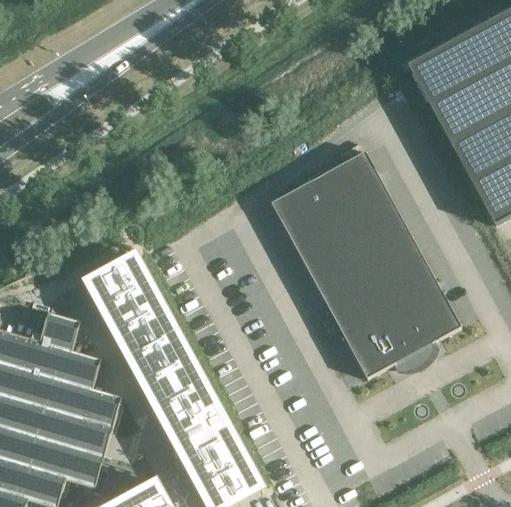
[(510,7),(407,65),(494,224),(510,215),(510,7)]
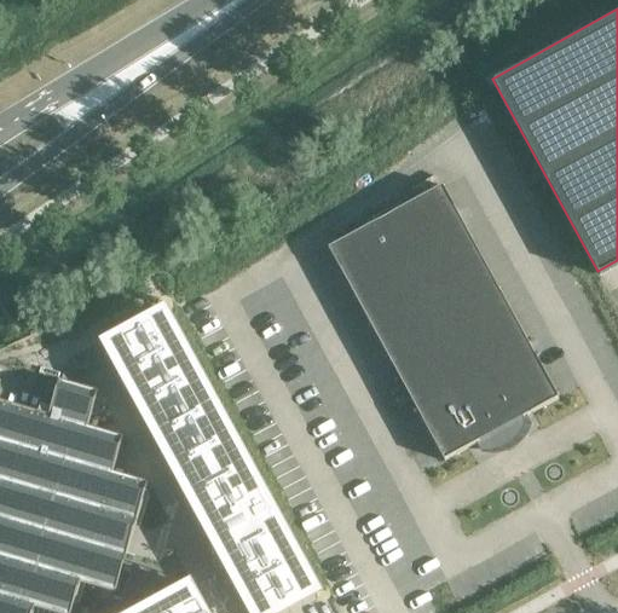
[(443,456),(558,394),(442,181),(328,244),(443,456)]
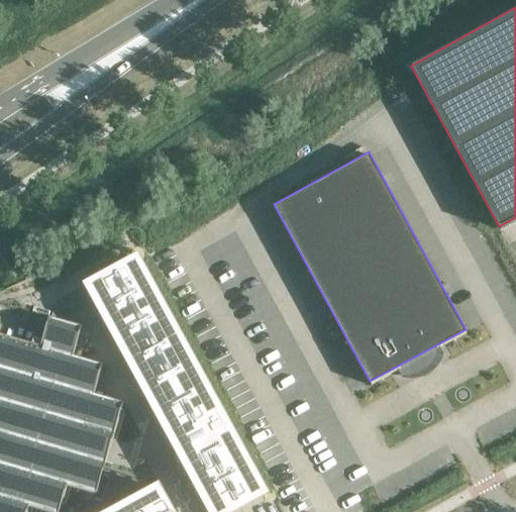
[(135,260),(90,285),(213,511),(222,511),(262,491),(135,260)]
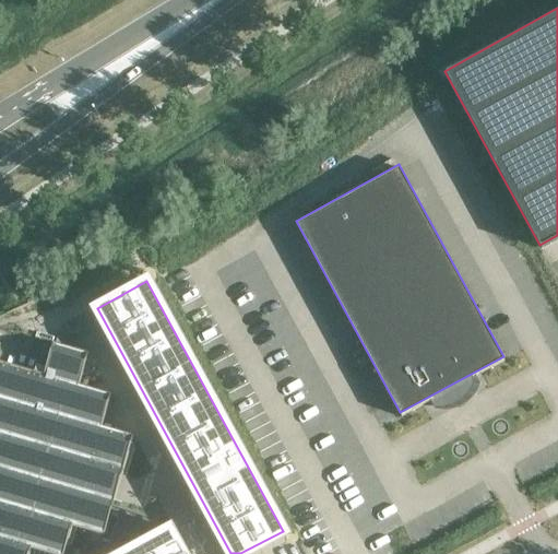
[(0,553),(27,553),(31,545),(61,553),(72,520),(106,530),(110,513),(90,506),(85,498),(86,492),(113,499),(132,433),(101,424),(110,392),(78,382),(87,351),(52,340),(46,364),(35,362),(32,369),(0,358),(0,553)]
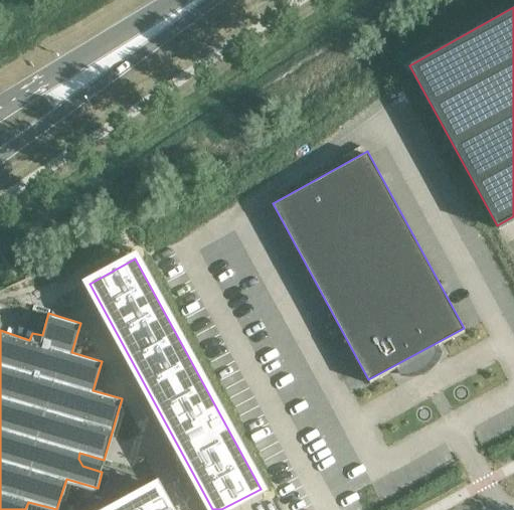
[(174,509),(161,484),(113,509),(174,509)]
